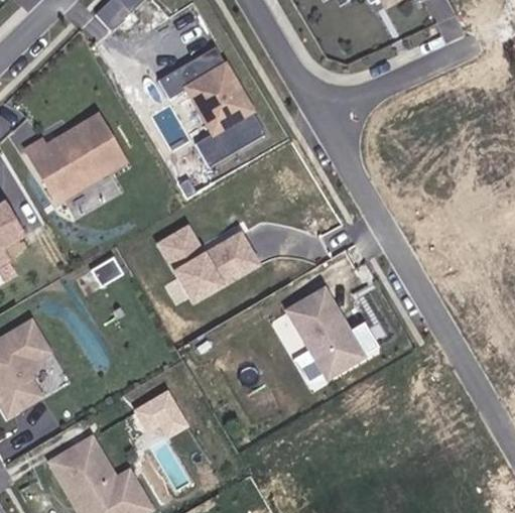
[(127,10),(117,0),(106,0),(94,13),(109,28),(127,10)]
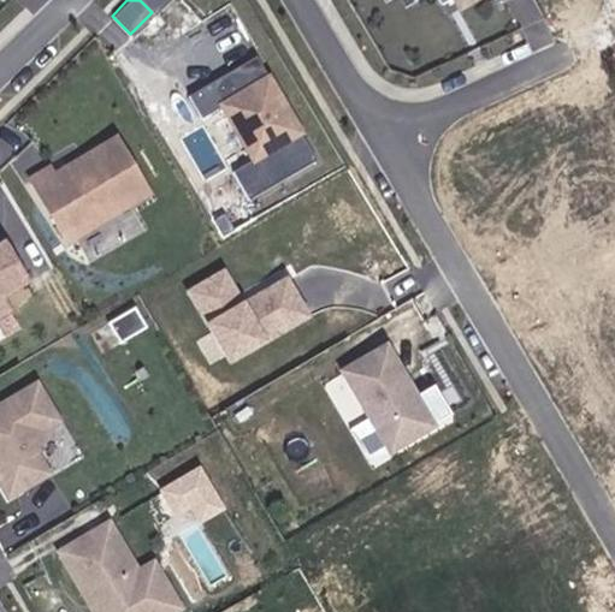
[(140,0),(152,12),(163,0),(140,0)]
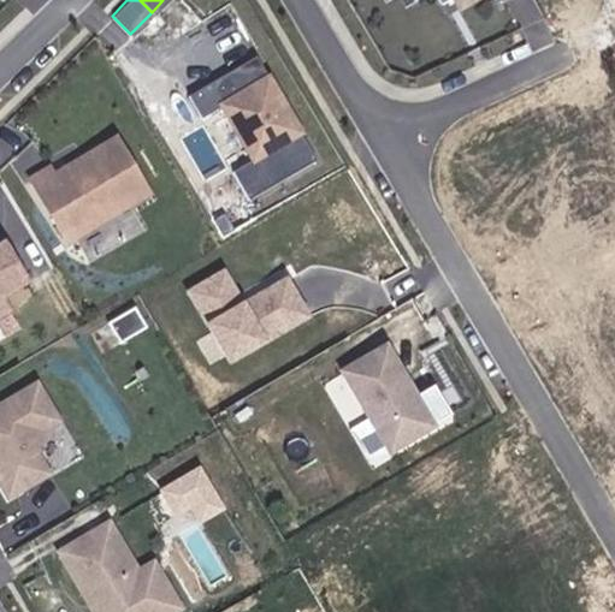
[(459,6),(455,0),(443,0),(439,3),(445,13),(459,6)]
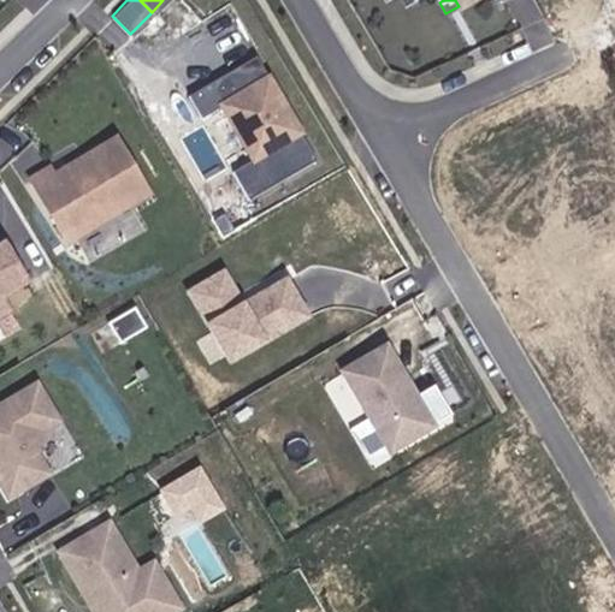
[(276,91),(254,55),(228,71),(240,91),(254,83),(264,99),(276,91)]
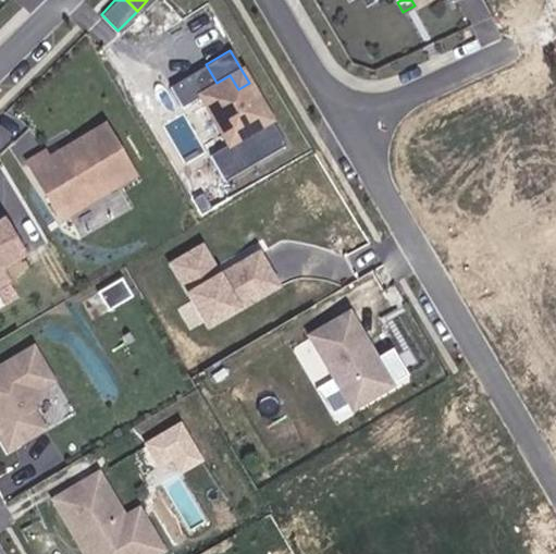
[(225,179),(285,144),(249,83),(238,89),(230,75),(217,83),(206,64),(188,74),(229,143),(210,152),(225,179)]
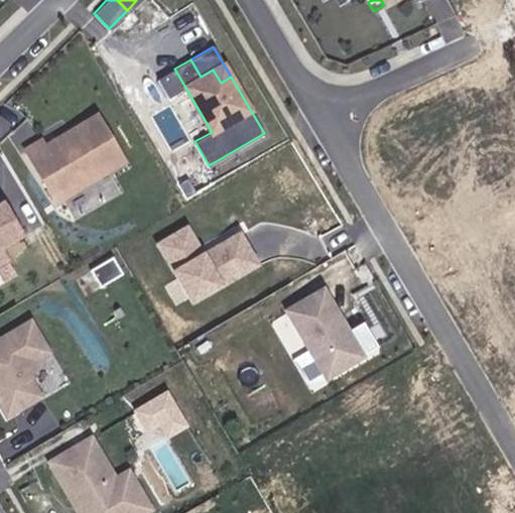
[(123,160),(96,115),(44,145),(40,140),(25,148),(55,200),(123,160)]
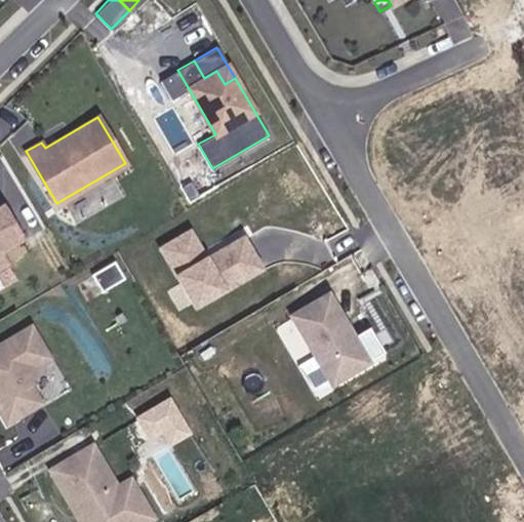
[(22,238),(2,204),(0,205),(0,275),(10,270),(0,253),(0,250),(22,238)]
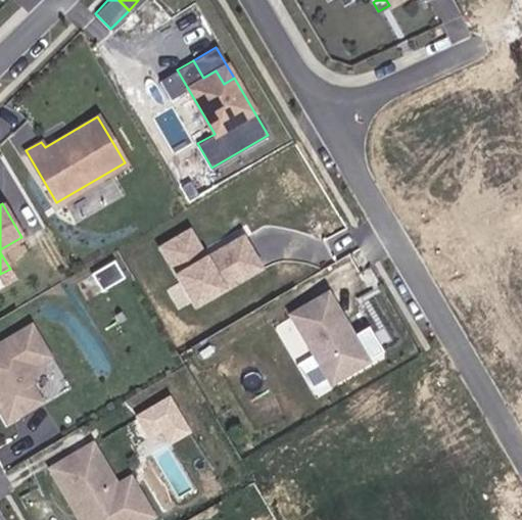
[(193,304),(248,273),(230,241),(211,252),(195,224),(158,244),(193,304)]
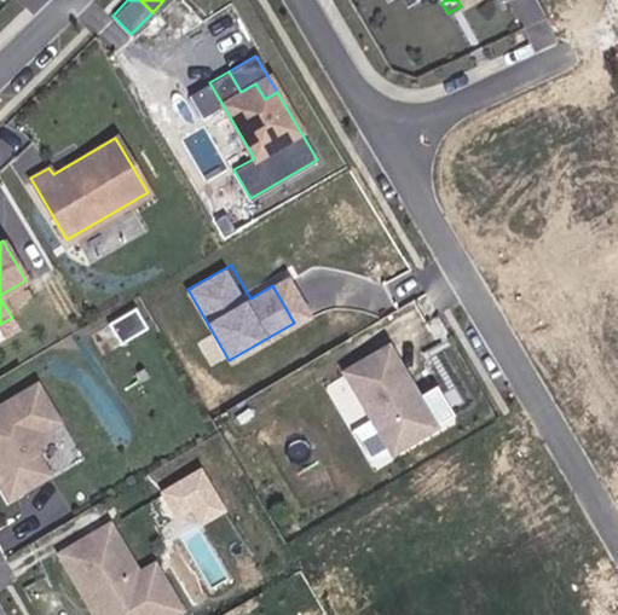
[(310,313),(288,277),(272,285),(294,323),(310,313)]
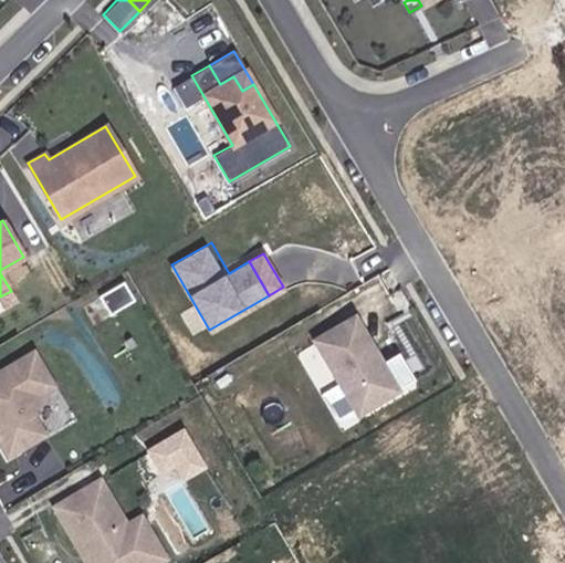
[(102,294),(113,314),(137,300),(125,281),(102,294)]
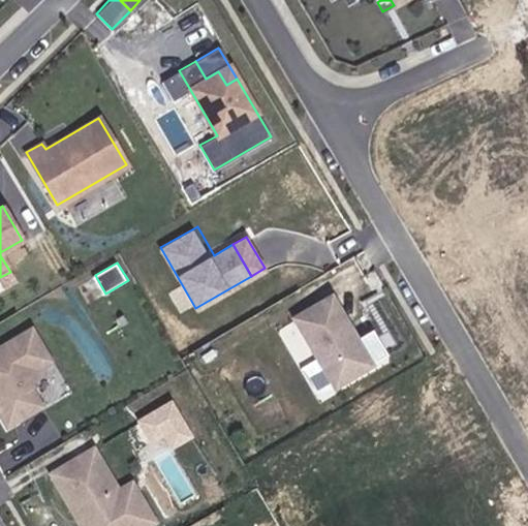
[(0,287),(1,289),(16,280),(10,272),(0,277),(0,287)]
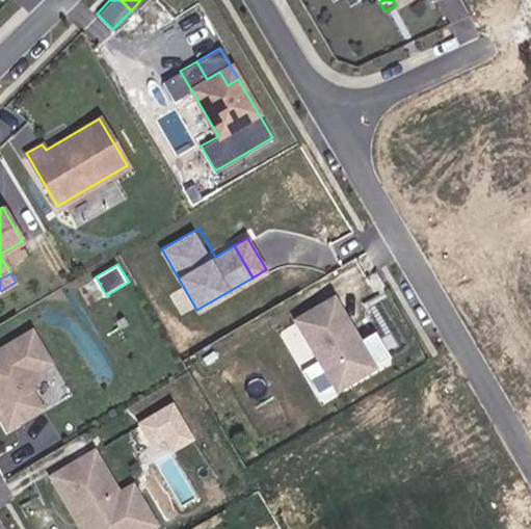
[(388,358),(372,332),(355,341),(330,298),(294,320),(317,361),(335,389),(388,358)]
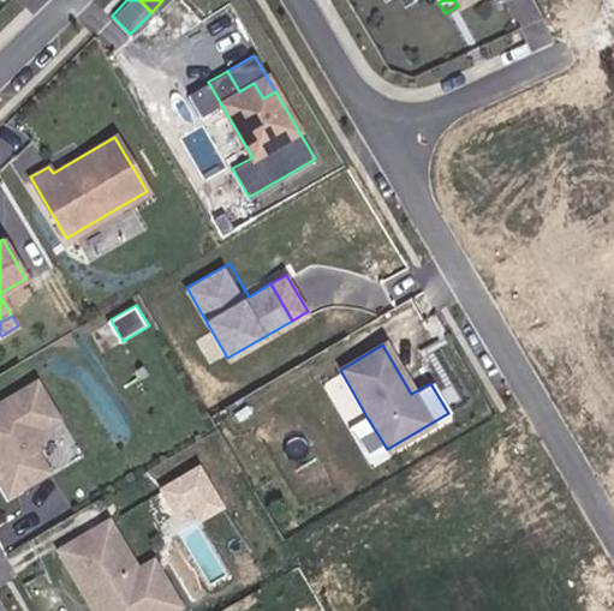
[(35,447),(37,426),(57,415),(36,381),(0,400),(0,465),(0,486),(5,496),(49,469),(35,447)]
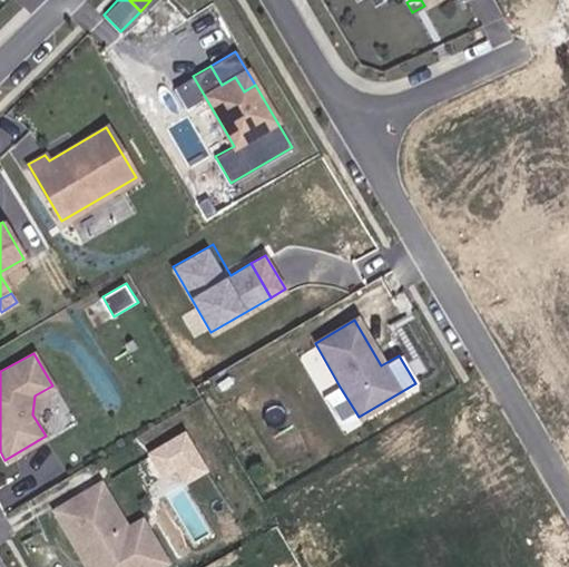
[(359,417),(340,387),(321,397),(340,428),(359,417)]
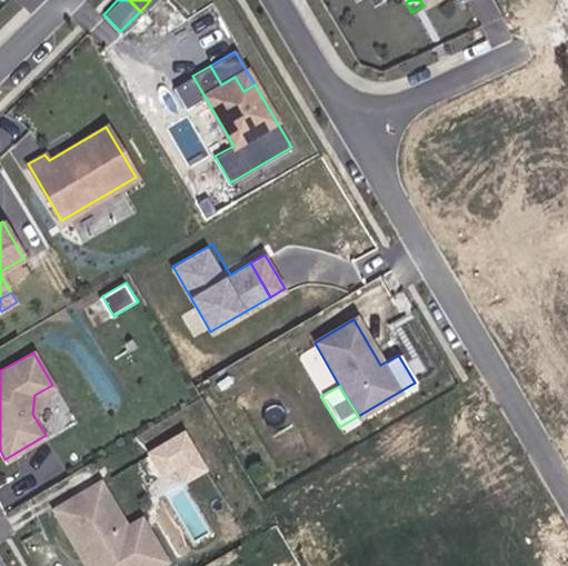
[(185,426),(148,447),(165,477),(178,470),(183,482),(208,468),(185,426)]
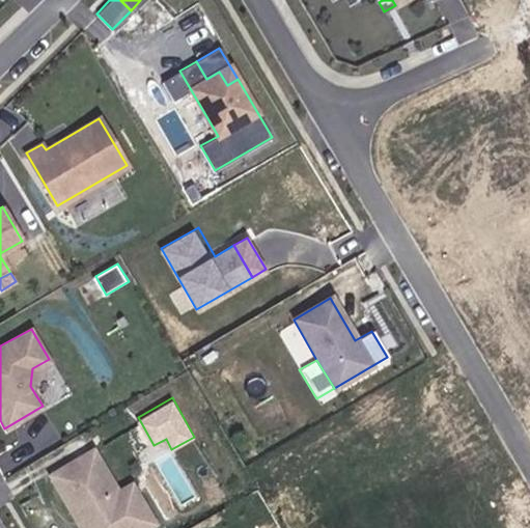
[(50,474),(81,527),(133,527),(137,526),(117,492),(92,450),(50,474)]
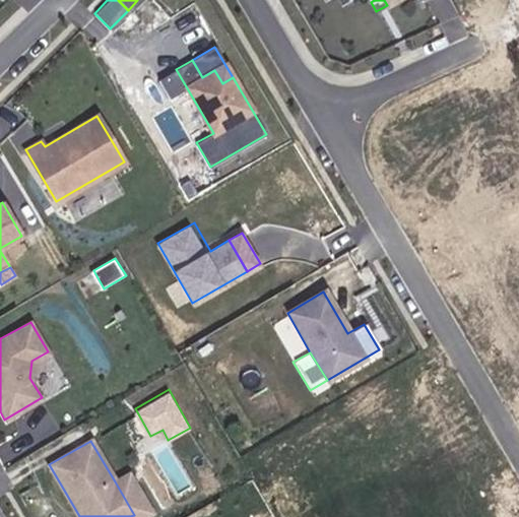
[(128,474),(115,481),(134,515),(130,516),(140,516),(150,512),(128,474)]
